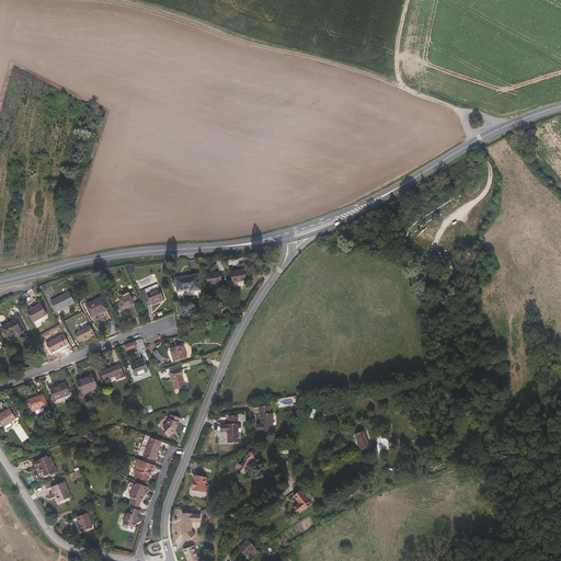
[(247,281),(245,270),(230,272),(232,283),(247,281)]
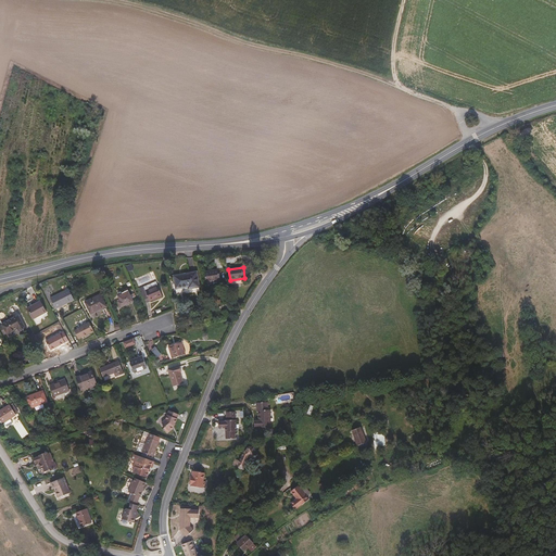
[(220,280),(218,269),(204,272),(206,282),(220,280)]
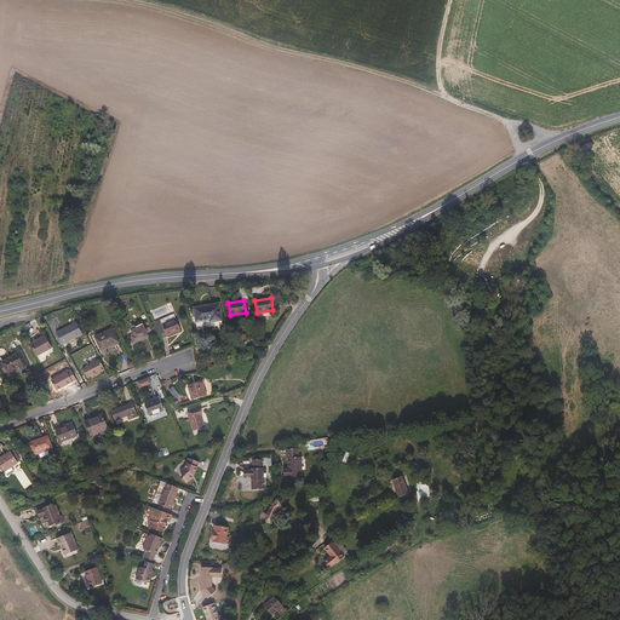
[(222,320),(219,304),(208,305),(208,306),(195,309),(196,321),(211,320),(211,321),(222,320)]
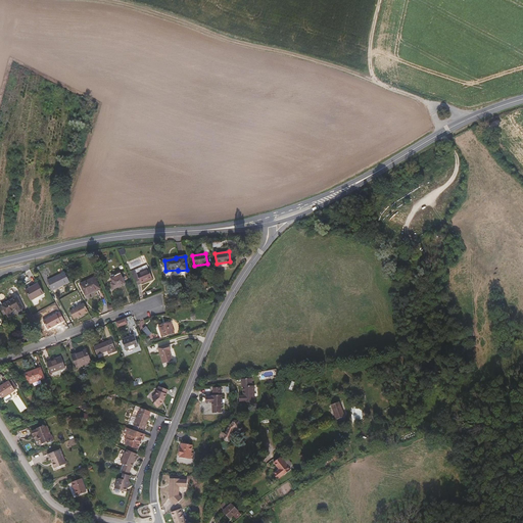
[(153,278),(148,269),(137,273),(136,270),(132,272),(138,285),(153,278)]
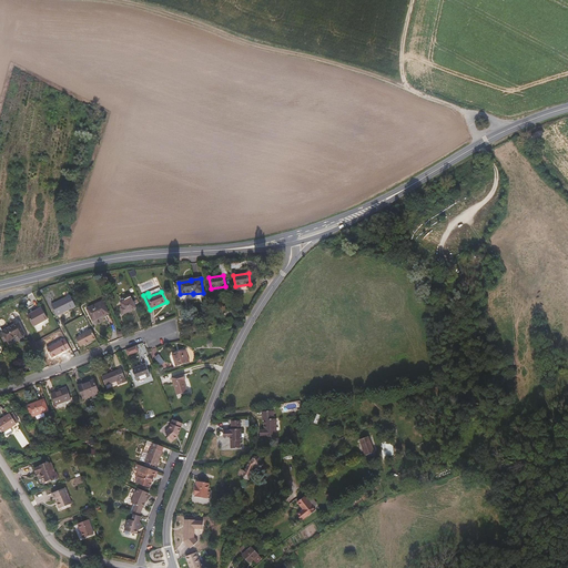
[(58,316),(77,306),(70,295),(51,305),(58,316)]
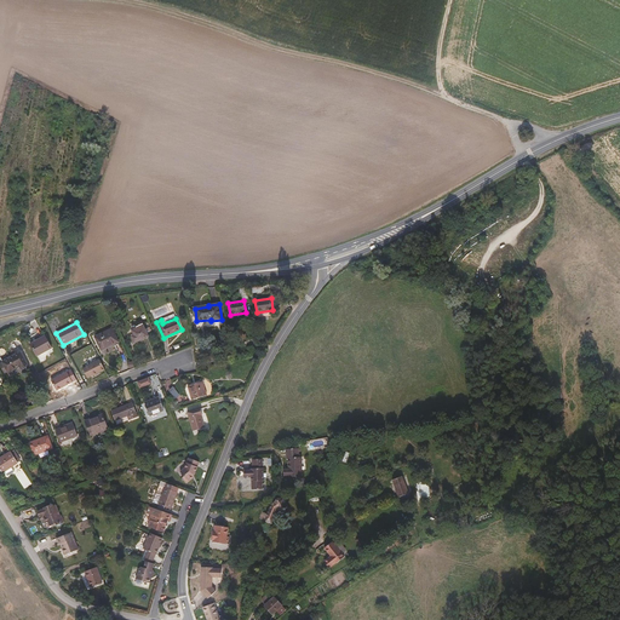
[(149,337),(144,326),(133,331),(135,334),(132,336),(135,343),(149,337)]
